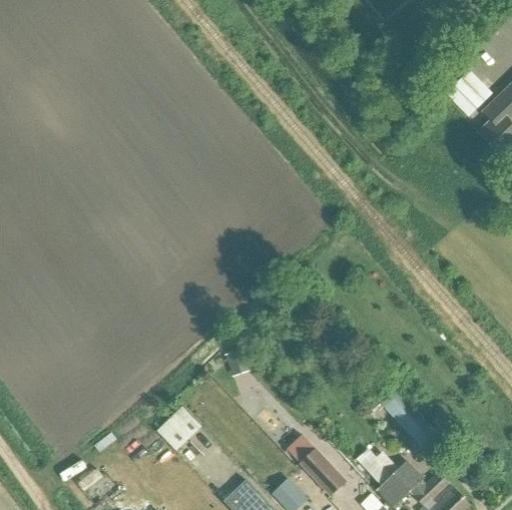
[(492,92),(470,69),(447,92),(468,115),(492,92)]
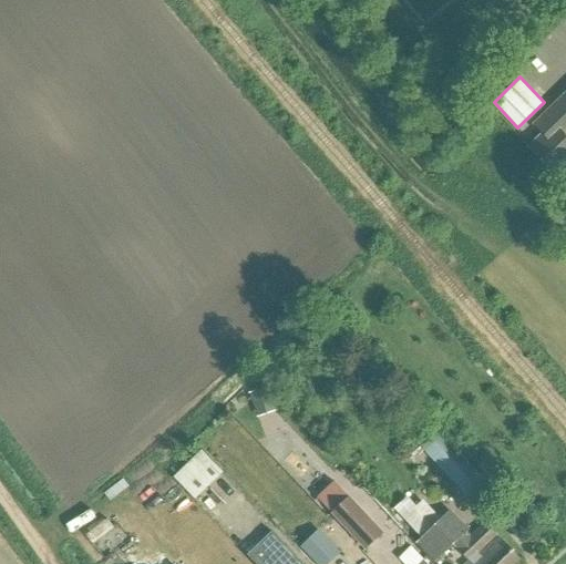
[(565,92),(534,123),(543,132),(528,146),(553,171),(565,157),(565,92)]
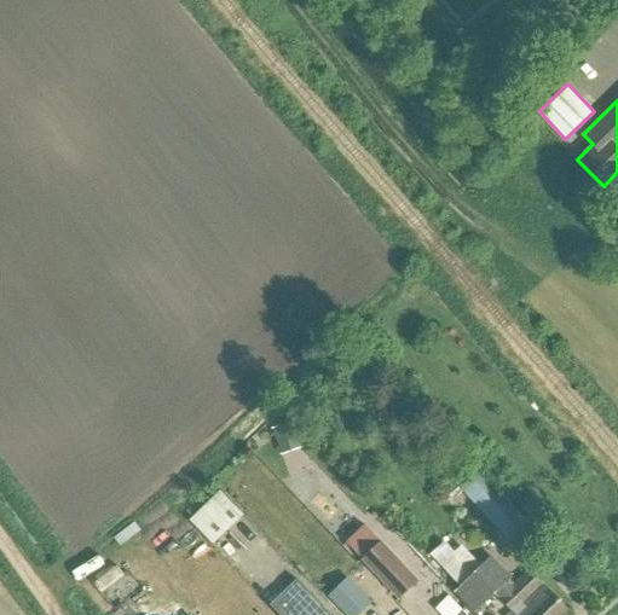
[(282,452),(301,446),(292,419),(272,427),(282,452)]
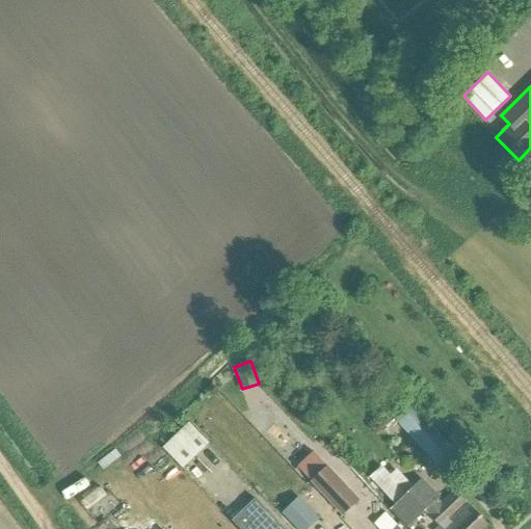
[(409,398),(394,414),(439,461),(455,446),(409,398)]
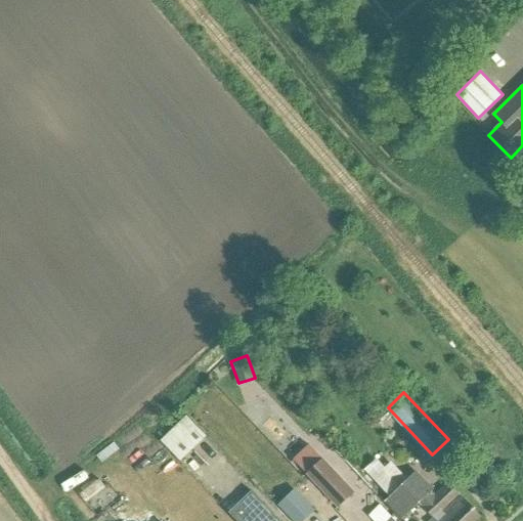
[(167,436),(186,457),(213,431),(192,410),(167,436)]
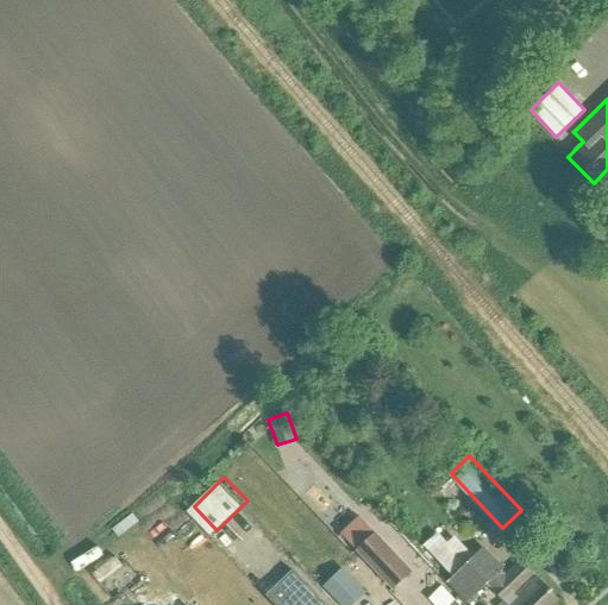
[(377,529),(359,547),(394,585),(413,567),(377,529)]
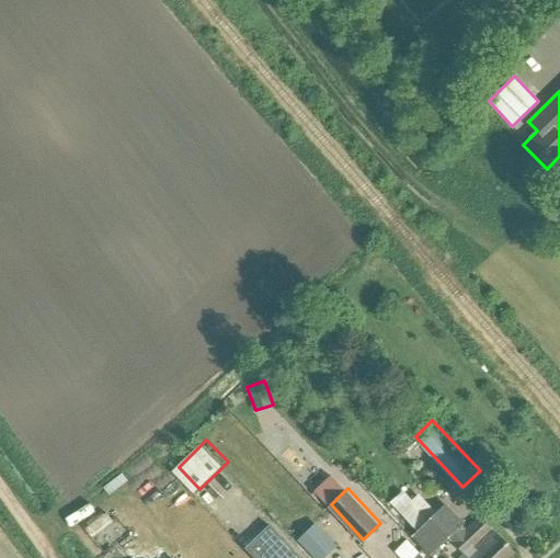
[(448,536),(466,555),(461,557),(510,557),(515,553),(481,517),(464,534),(442,512),(414,536),(430,554),(448,536)]
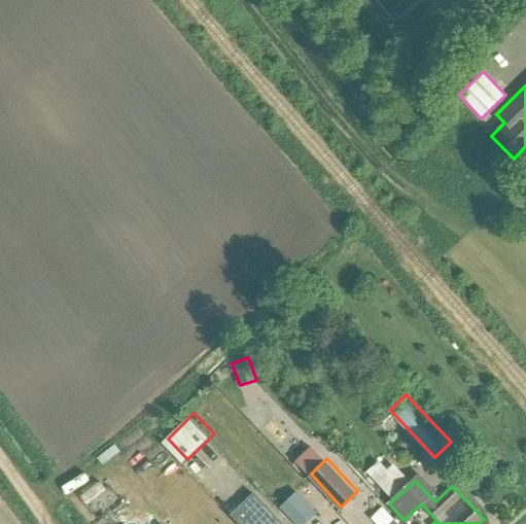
[(239,523),(282,523),(253,491),(230,513),(239,523)]
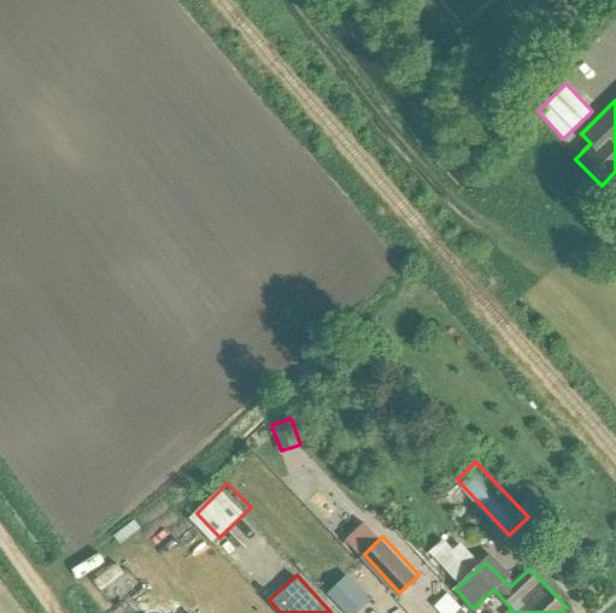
[(338,606),(356,589),(341,575),(324,591),(338,606)]
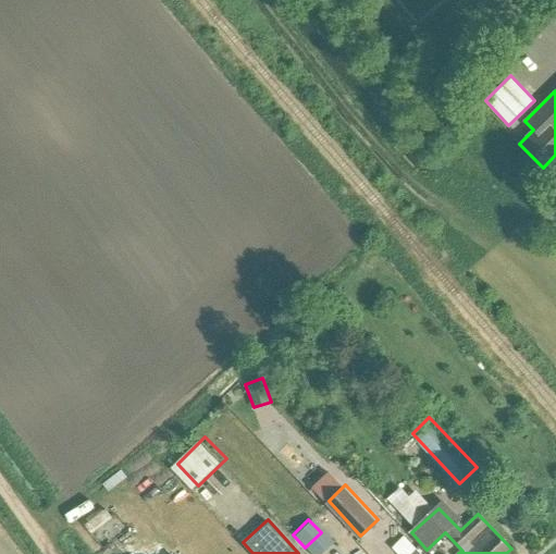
[(161,553),(165,551),(160,543),(145,553),(161,553)]
